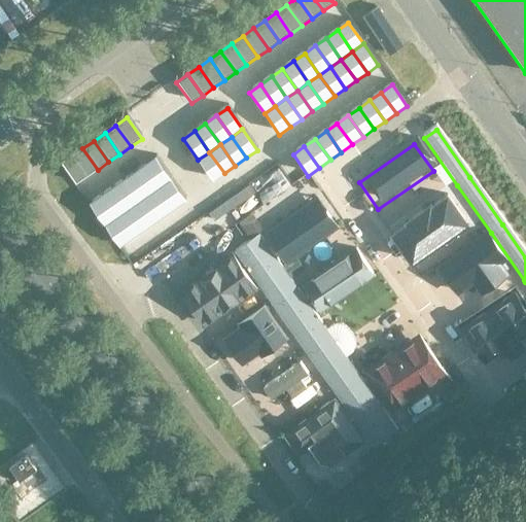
[(82,148),(72,157),(86,177),(98,170),(82,148)]
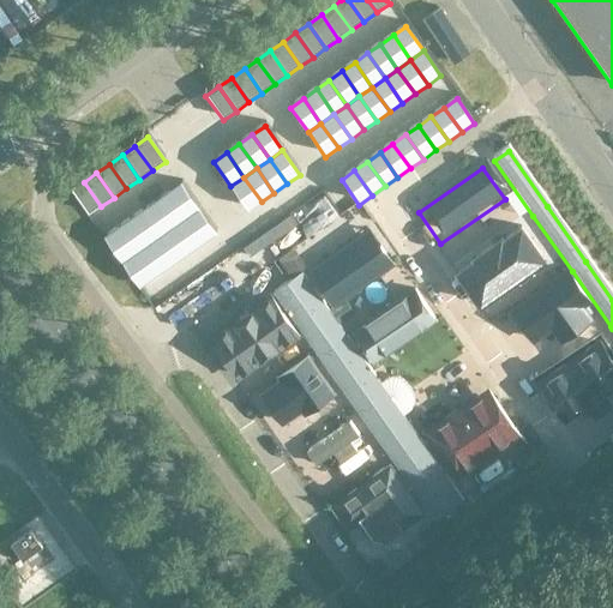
[(244,178),(230,186),(248,211),(262,202),(244,178)]
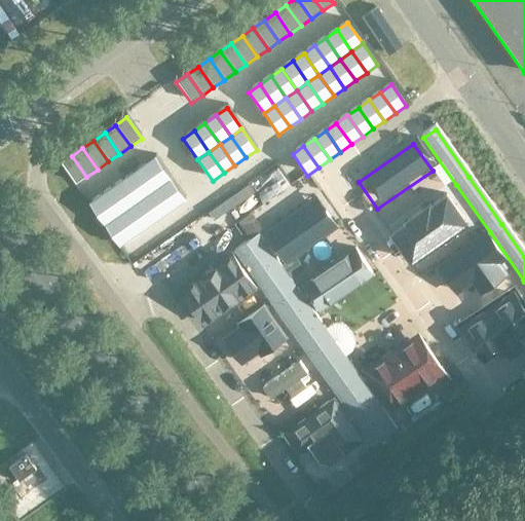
[(72,156),(61,163),(75,185),(86,177),(72,156)]
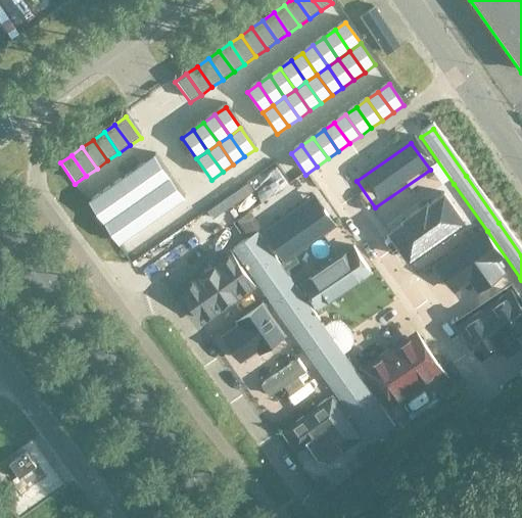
[(154,157),(143,165),(158,186),(170,178),(154,157)]
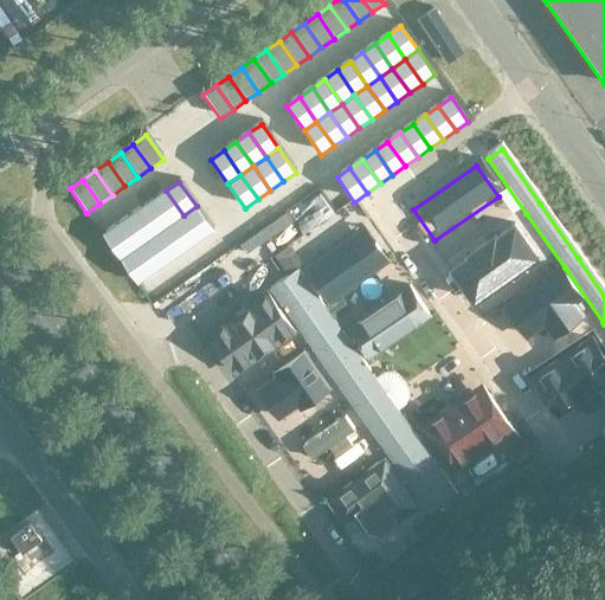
[(166,191),(154,200),(171,224),(184,215),(166,191)]
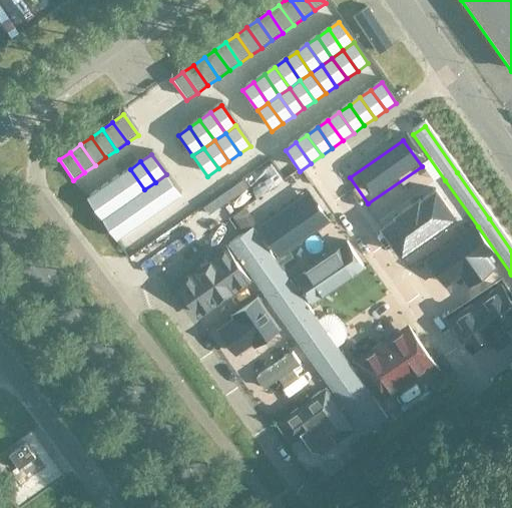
[(130,169),(119,176),(133,197),(144,189),(130,169)]
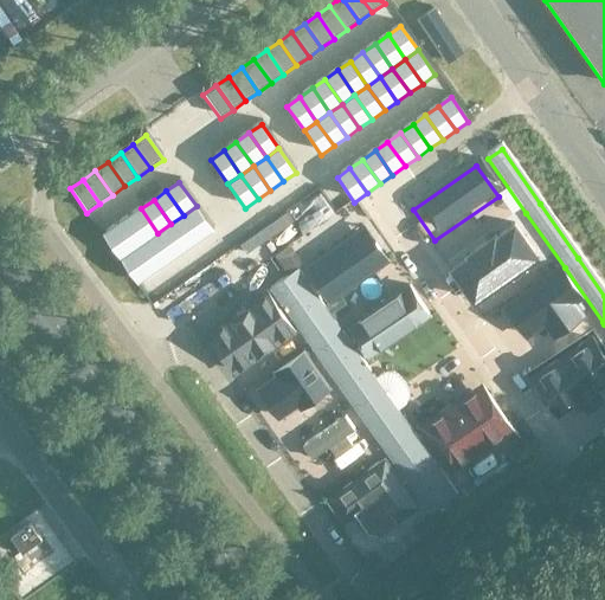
[(197,206),(184,215),(200,240),(213,231),(197,206)]
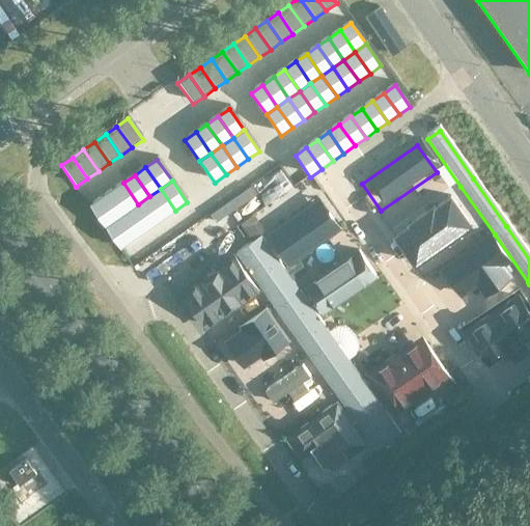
[(123,183),(112,191),(128,212),(138,204),(123,183)]
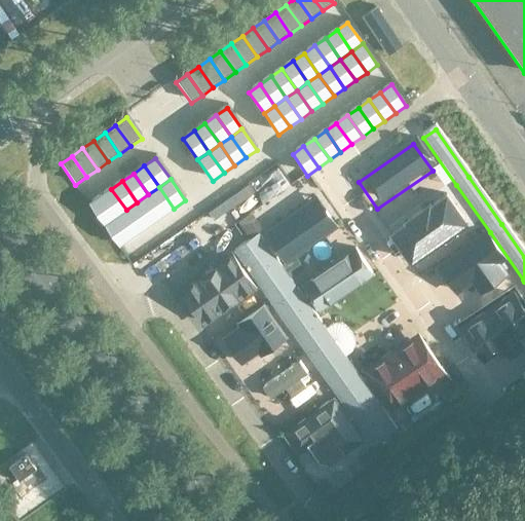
[(159,187),(148,194),(163,216),(174,209),(159,187)]
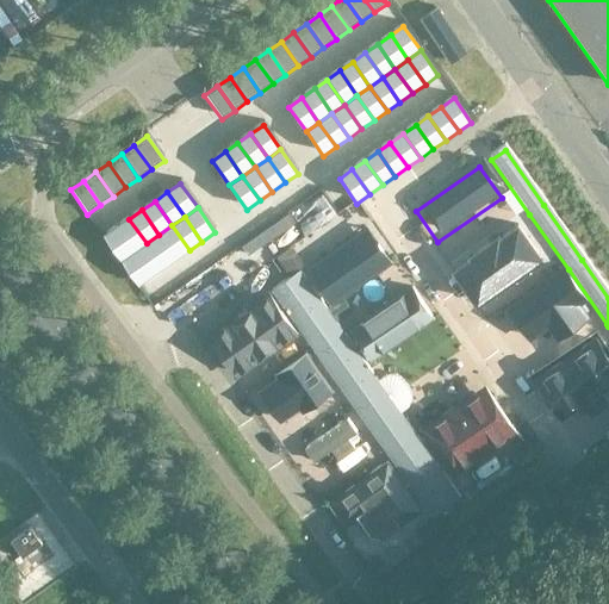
[(129,219),(117,228),(134,253),(147,243),(129,219)]
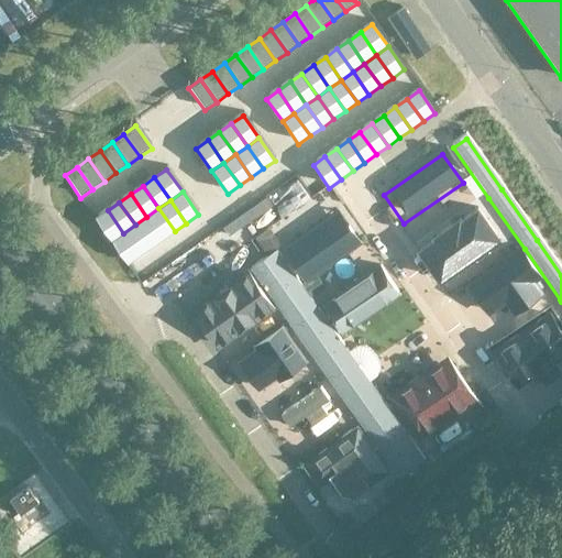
[(158,208),(146,217),(163,240),(175,231),(158,208)]
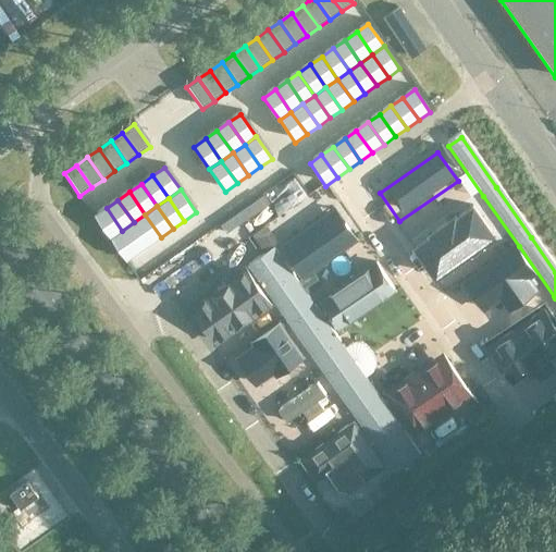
[(107,208),(95,217),(110,240),(122,231),(107,208)]
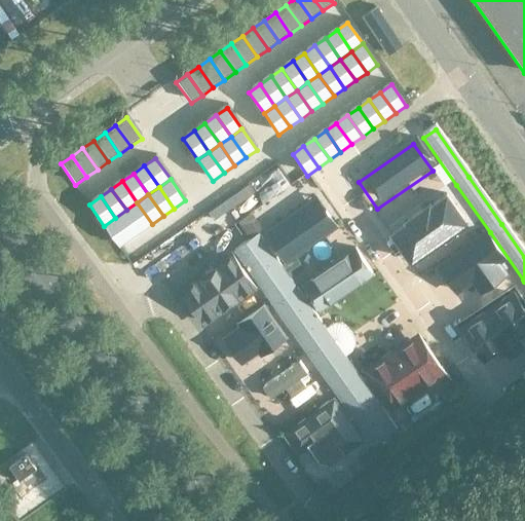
[(137,202),(126,210),(141,231),(152,224),(137,202)]
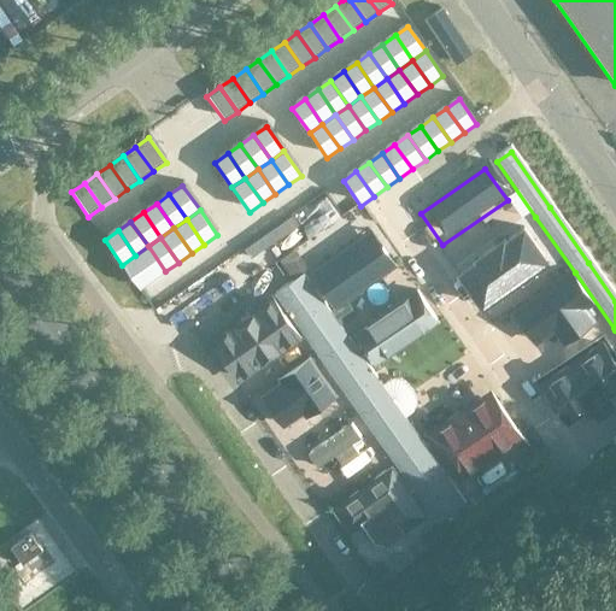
[(148,246),(135,256),(153,281),(165,271),(148,246)]
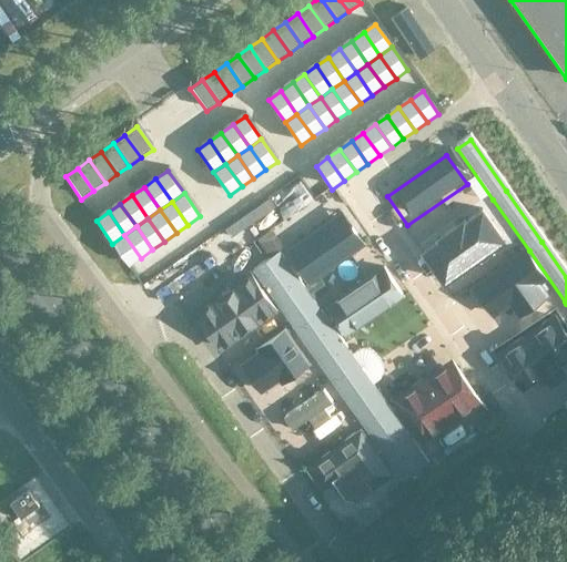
[(360,252),(344,228),(294,263),(309,286),(360,252)]
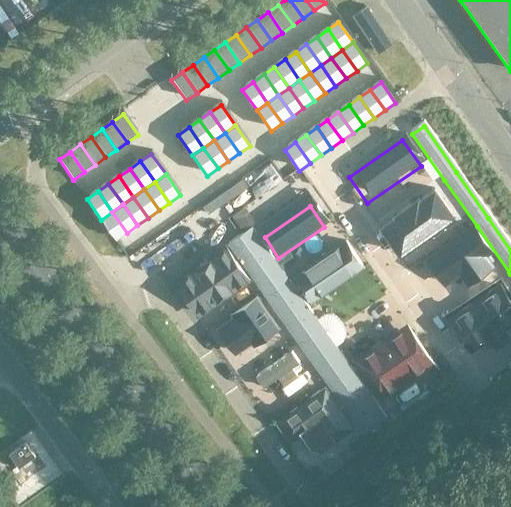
[(112,212),(101,220),(116,240),(127,233),(112,212)]
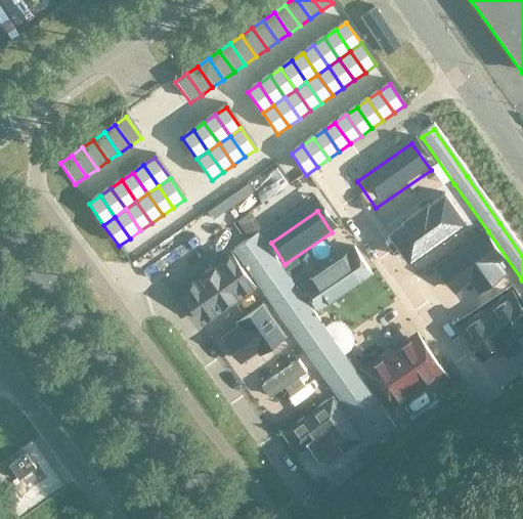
[(460,235),(453,225),(431,241),(437,251),(460,235)]
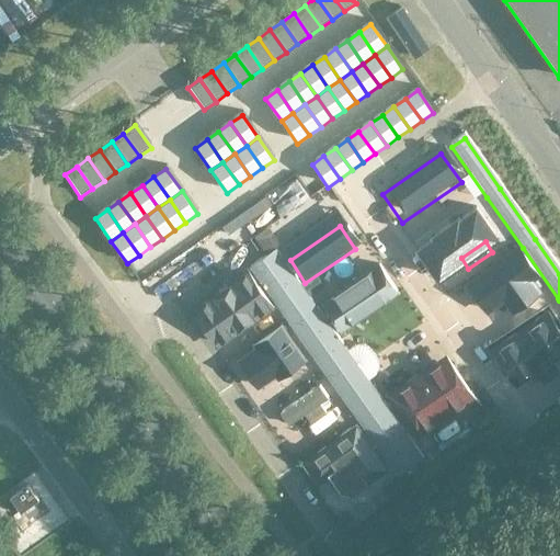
[(277,254),(264,263),(252,272),(288,325),(326,377),(399,481),(412,473),(424,464),(370,388),(336,340),(303,292),(277,254)]
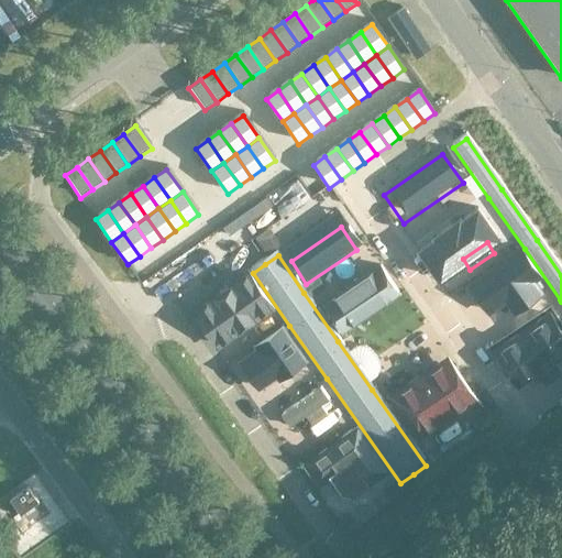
[(519,260),(471,290),(486,315),(535,285),(519,260)]
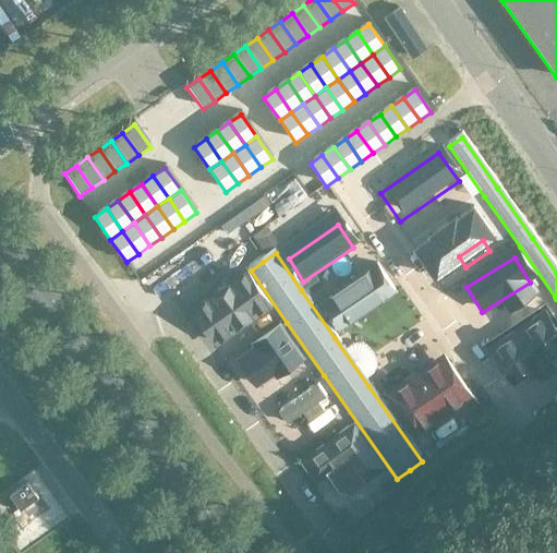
[(391,295),(372,267),(321,303),(339,331),(391,295)]
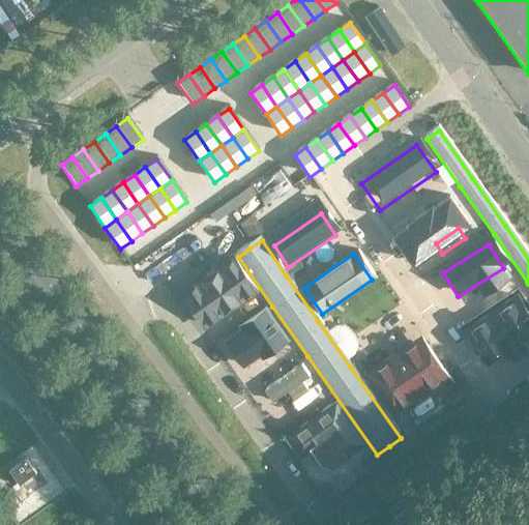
[(179,290),(202,322),(247,290),(226,258),(179,290)]
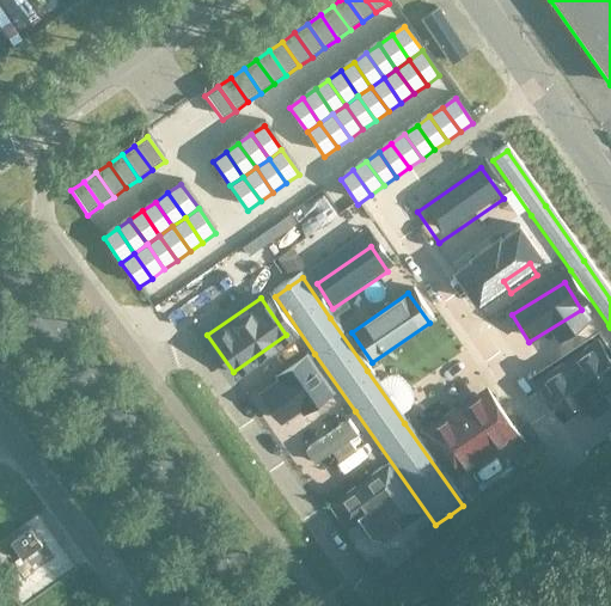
[(610,392),(610,373),(593,347),(535,385),(561,426),(610,392)]
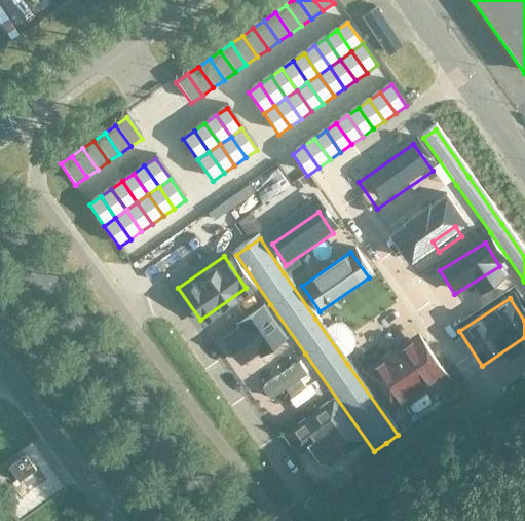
[(272,345),(251,313),(228,329),(250,361),(272,345)]
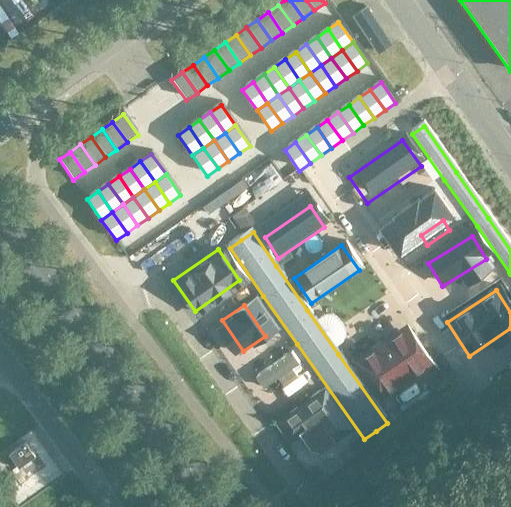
[(429,370),(403,330),(351,364),(377,404),(429,370)]
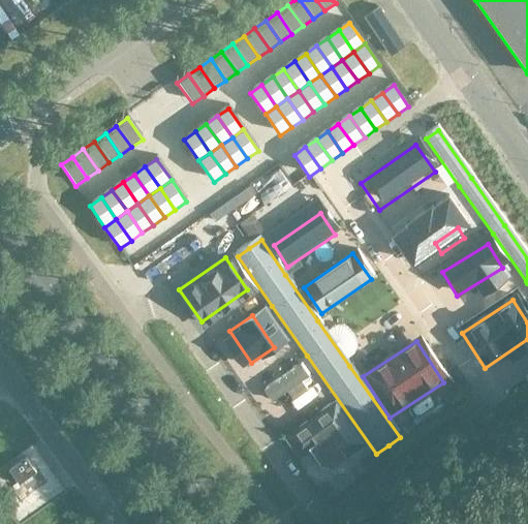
[(304,386),(288,363),(256,383),(272,406),(304,386)]
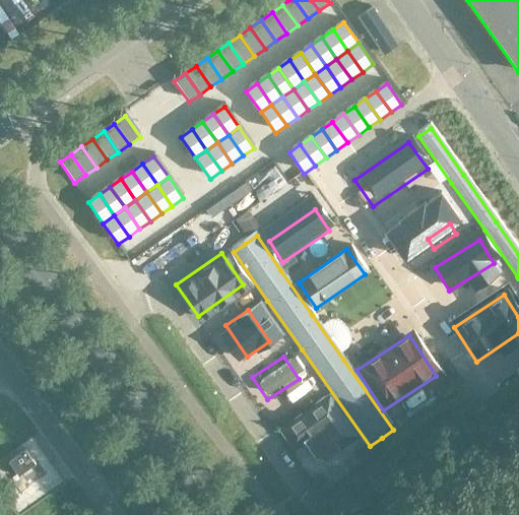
[(357,441),(322,393),(274,428),(294,454),(314,439),(322,450),(329,460),(357,441)]
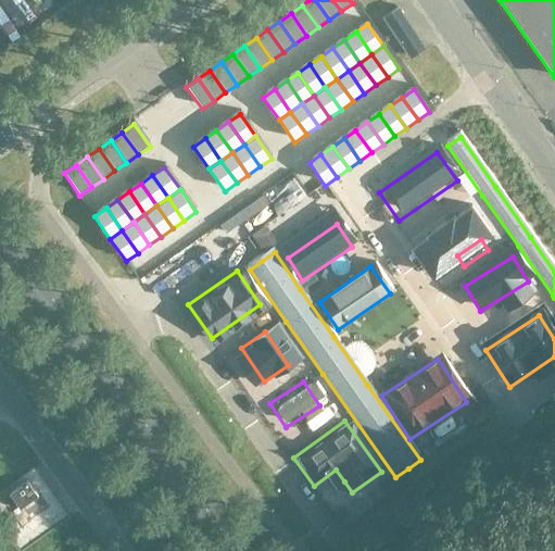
[(0,513),(11,529),(43,508),(26,484),(0,502),(0,513)]
